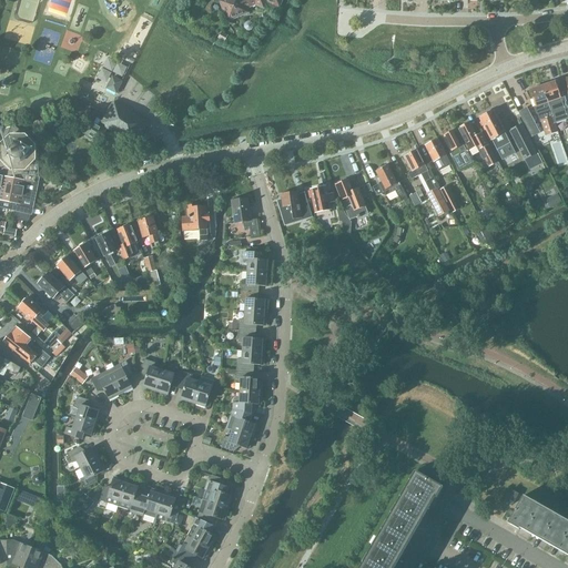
[(223,0),(220,1),(229,21),(247,13),(246,9),(255,4),(263,8),(266,2),(271,4),(280,8),(282,0),(223,0)]
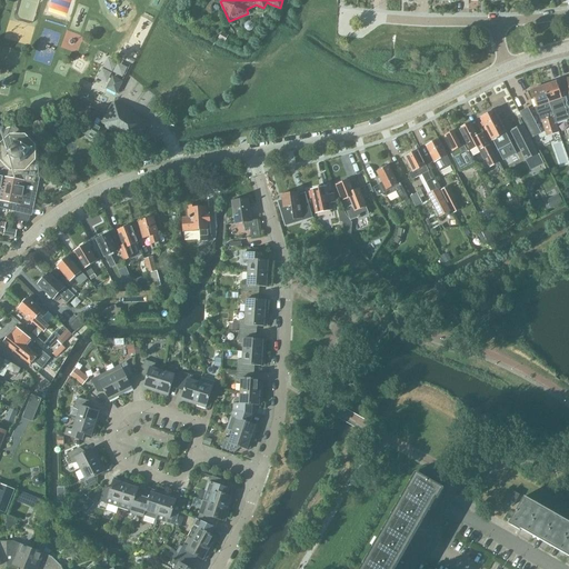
[(117,96),(121,85),(112,80),(107,90),(117,96)]
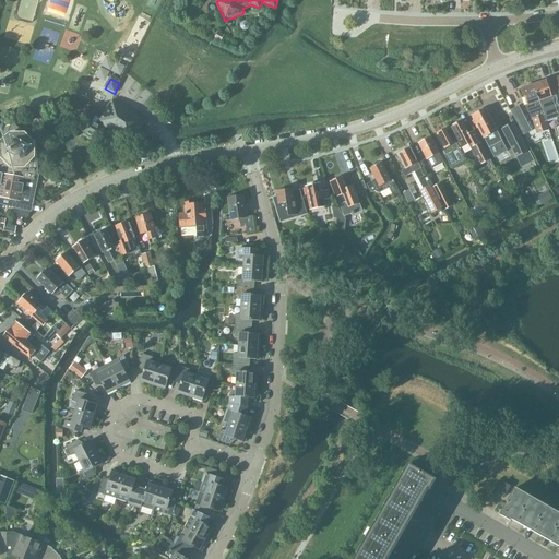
[(534,85),(539,102),(542,107),(554,104),(546,81),(534,85)]
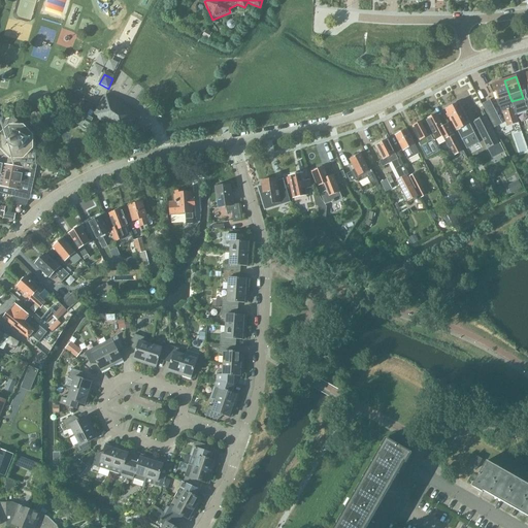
[(509,96),(504,80),(492,85),(502,113),(503,112),(507,127),(518,123),(514,108),(512,101),(509,96)]
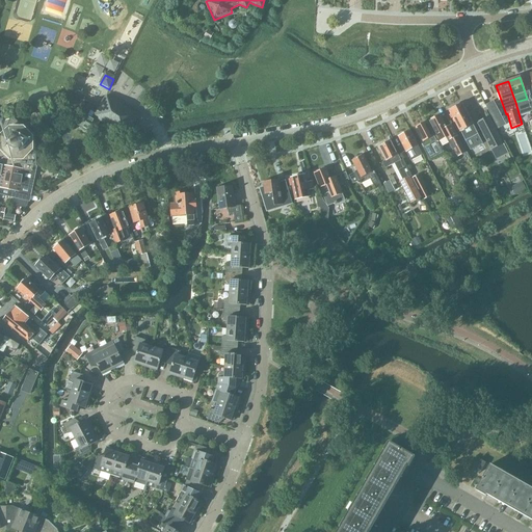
[(100,121),(125,136),(138,114),(113,99),(112,100),(106,96),(95,113),(90,111),(88,116),(84,114),(78,125),(92,133),(100,121)]
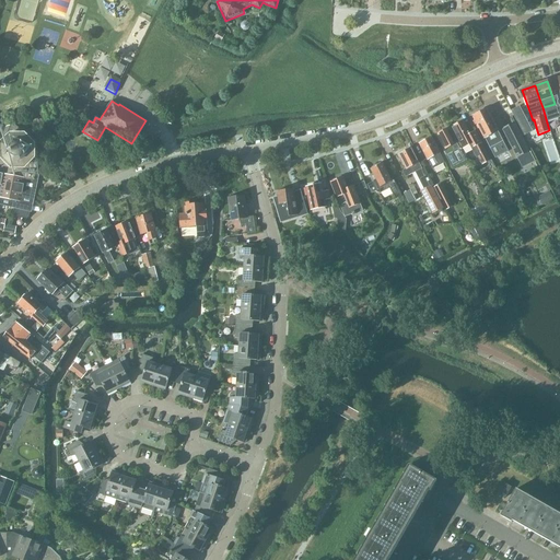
[(81,102),(76,113),(84,117),(89,106),(81,102)]
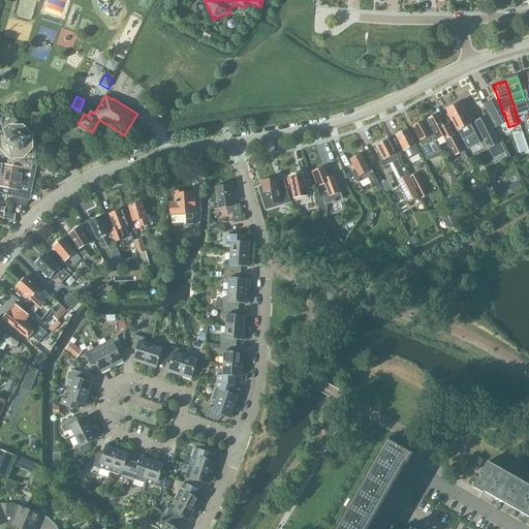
[(491,100),(483,104),(495,128),(496,128),(495,126),(502,122),(491,100)]
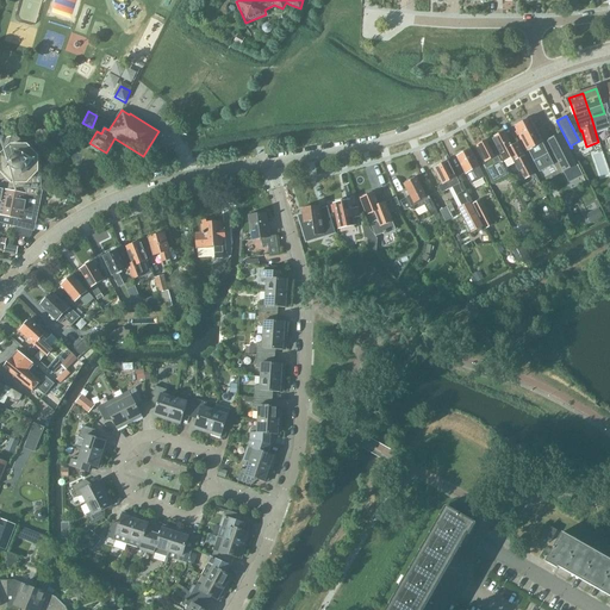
[(542,143),(541,141),(539,137),(539,136),(539,134),(537,130),(535,129),(530,119),(528,120),(526,119),(522,120),(522,123),(515,126),(517,131),(514,134),(522,150),(523,153),(528,150),(529,153),(534,162),(548,154),(542,143)]
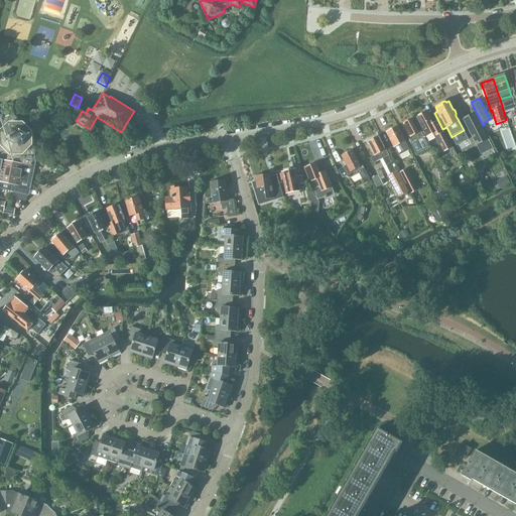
[(417,117),(415,118),(425,136),(432,133),(438,145),(440,144),(444,152),(452,148),(437,121),(432,124),(426,112),(421,114),(421,113),(416,116),(417,117)]
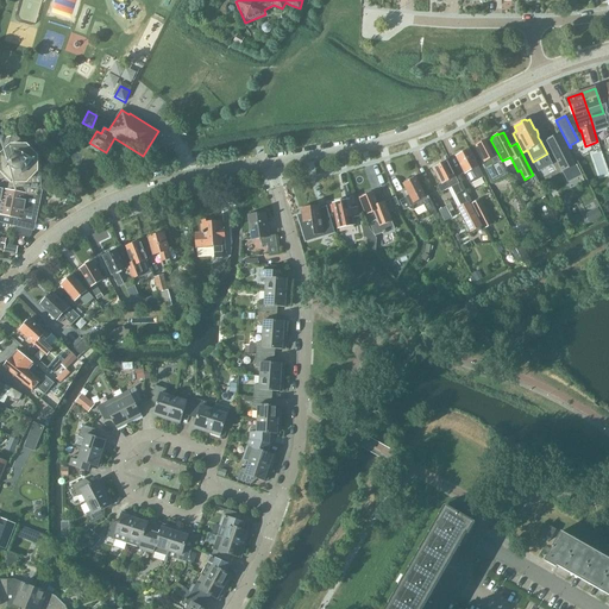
[(563,173),(576,165),(560,133),(546,140),(548,144),(548,145),(563,173)]
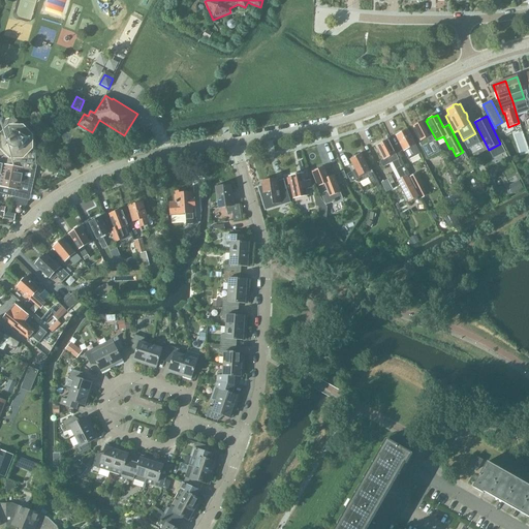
[(0,131),(2,132),(3,130),(6,131),(10,127),(11,122),(0,118),(0,131)]
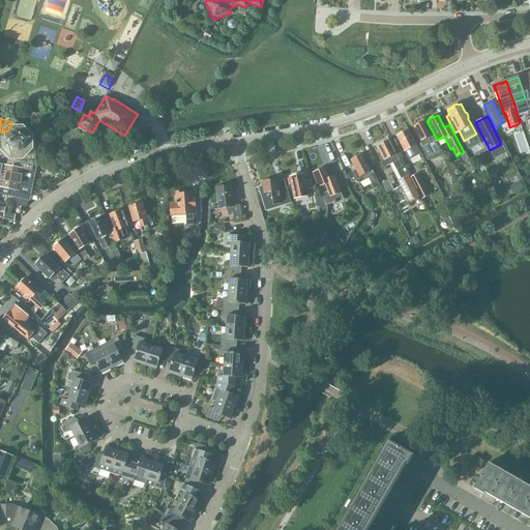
[(414,127),(413,127),(419,141),(418,142),(428,158),(442,151),(435,139),(435,140),(425,121),(419,124),(418,124),(415,125),(414,127)]
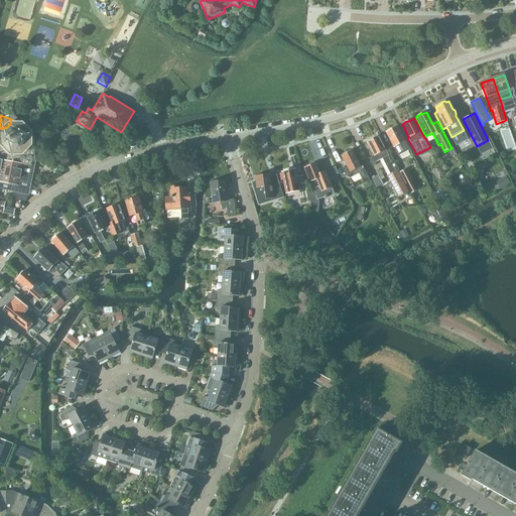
[(10,155),(23,155),(32,146),(32,133),(23,124),(10,124),(6,128),(1,133),(1,146),(10,155)]
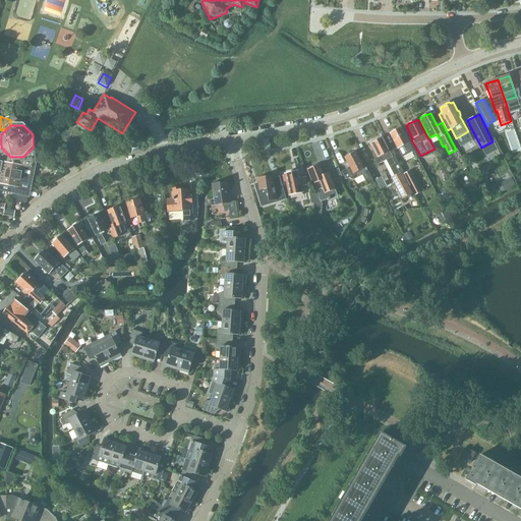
[(402,158),(413,152),(401,128),(397,130),(395,130),(392,131),(391,133),(390,134),(398,149),(402,158)]
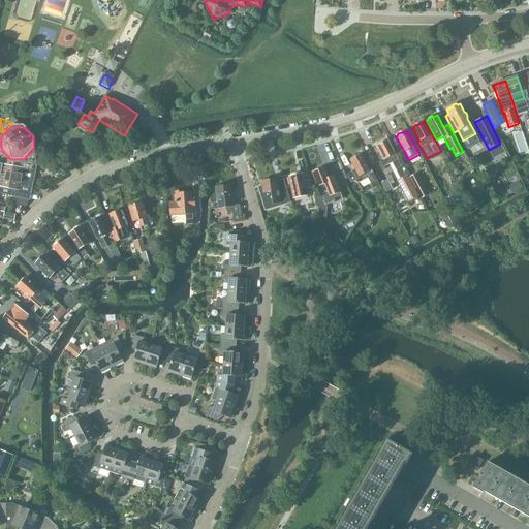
[(380,161),(383,167),(393,162),(401,178),(401,179),(407,176),(409,175),(401,158),(398,159),(389,139),(383,143),(381,143),(378,144),(378,146),(377,146),(383,159),(380,161)]
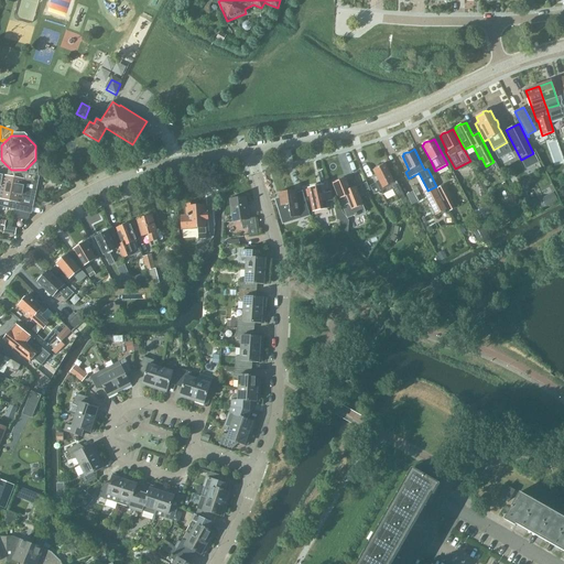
[(11,170),(10,177),(34,182),(35,176),(39,175),(39,160),(35,160),(25,170),(11,170)]
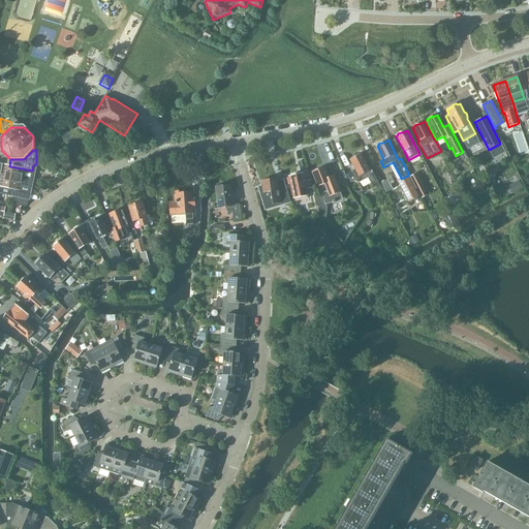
[(355,169),(353,172),(346,175),(351,183),(358,180),(360,183),(368,178),(373,186),(378,183),(372,169),(369,172),(361,155),(360,155),(359,154),(355,156),(354,157),(351,158),(351,159),(350,160),(355,169)]
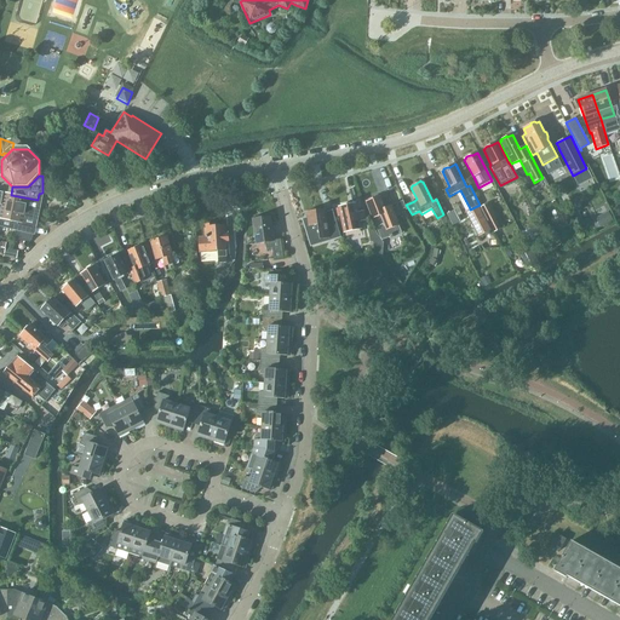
[(16,231),(33,235),(34,235),(41,200),(38,200),(11,195),(4,193),(1,206),(0,208),(0,227),(16,230),(16,231)]
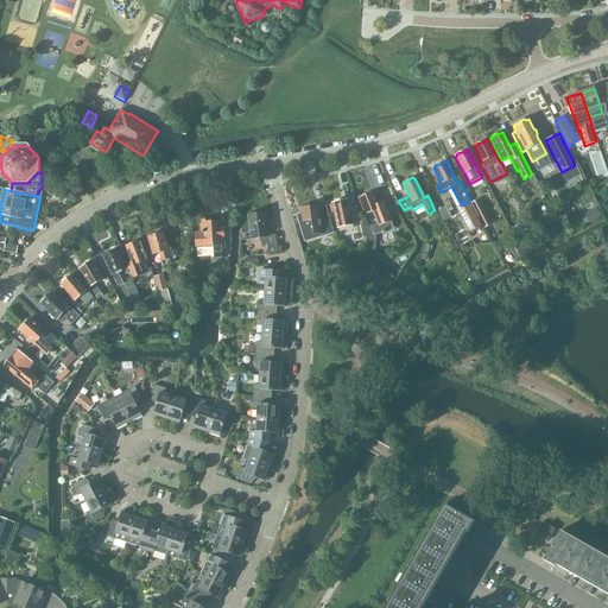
[(366,195),(365,195),(361,196),(361,197),(359,198),(374,236),(394,228),(384,202),(377,204),(373,192),(366,195)]
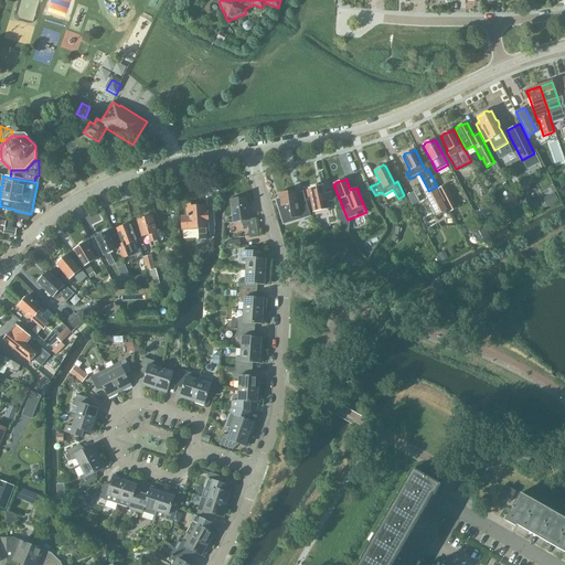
[(308,189),(313,212),(329,209),(327,202),(332,201),(331,193),(326,194),(323,185),(308,189)]
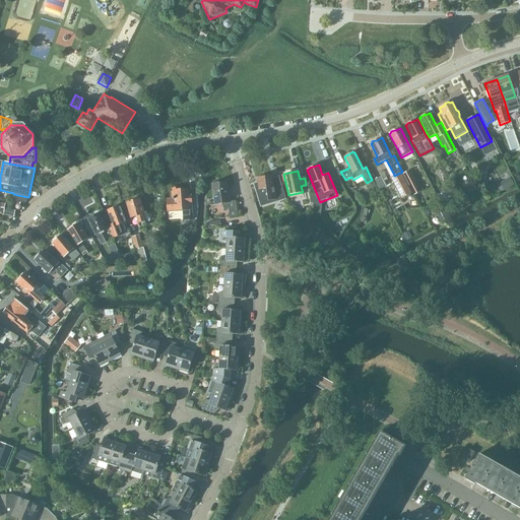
[(409,172),(403,175),(414,195),(419,192),(423,191),(417,181),(414,182),(409,172)]
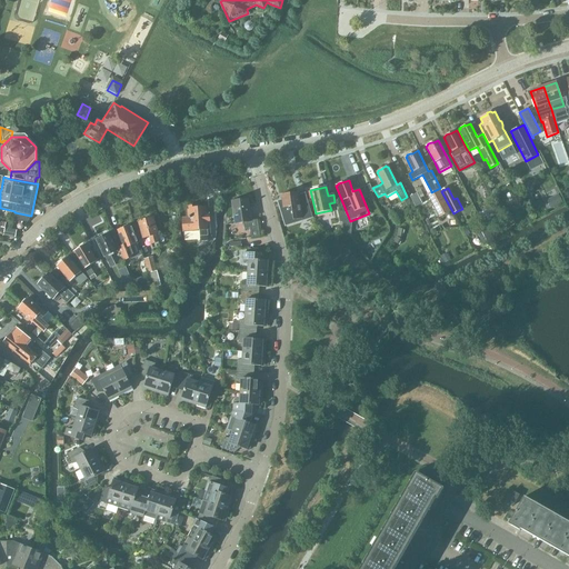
[(438,189),(431,192),(427,195),(439,217),(450,211),(438,189)]
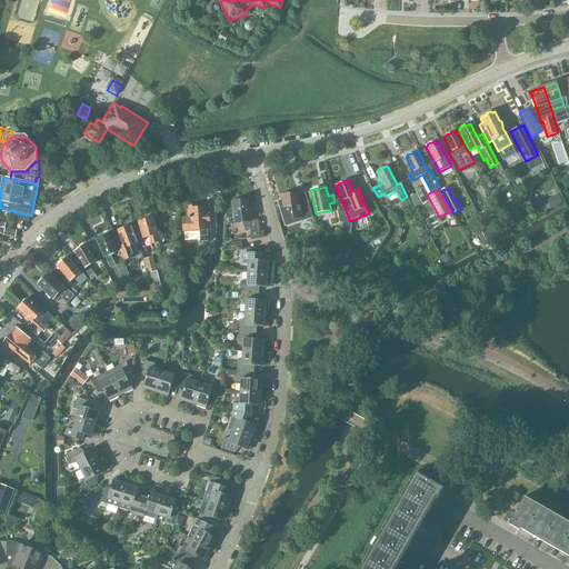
[(278,201),(286,226),(301,219),(301,213),(311,211),(306,193),(298,196),(298,192),(281,195),(282,200),(278,201)]
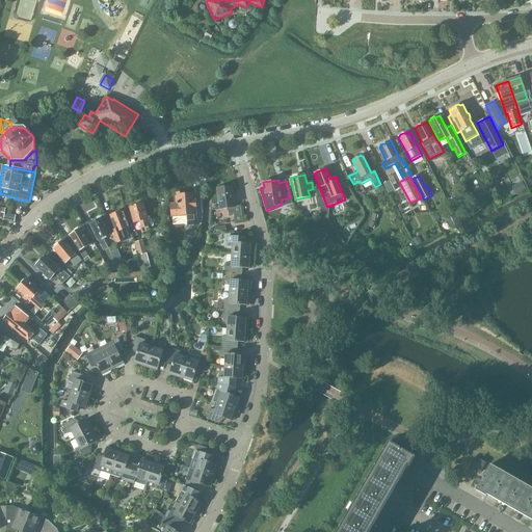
[(217,188),(220,209),(228,208),(229,214),(234,214),(235,222),(243,221),(241,206),(235,207),(232,186),(217,188)]
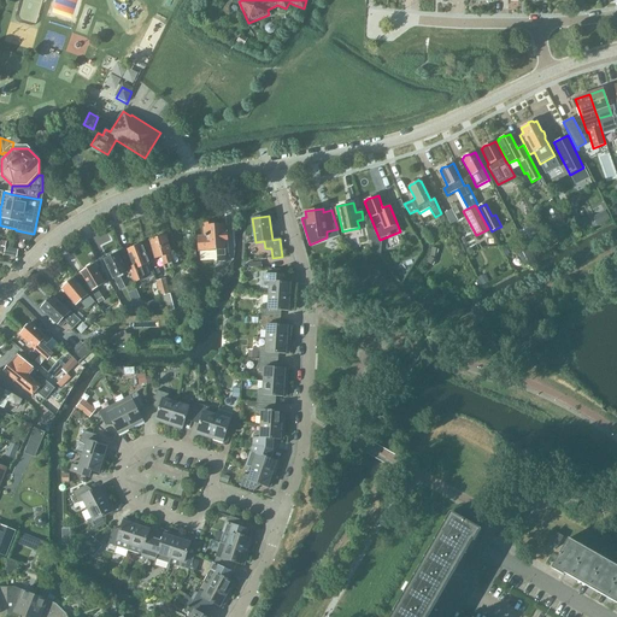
[(204,235),(205,235),(205,238),(206,238),(207,250),(216,250),(217,257),(225,256),(225,248),(225,242),(227,241),(227,233),(224,233),(224,225),(215,227),(213,224),(204,224),(204,235)]
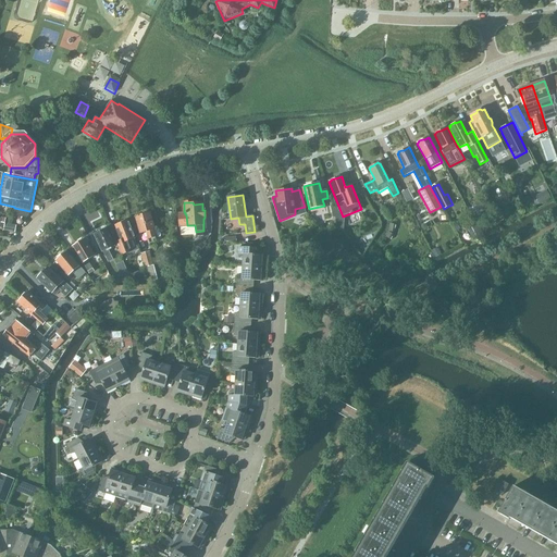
[(331,207),(333,218),(342,215),(341,213),(339,211),(336,206),(331,207)]
